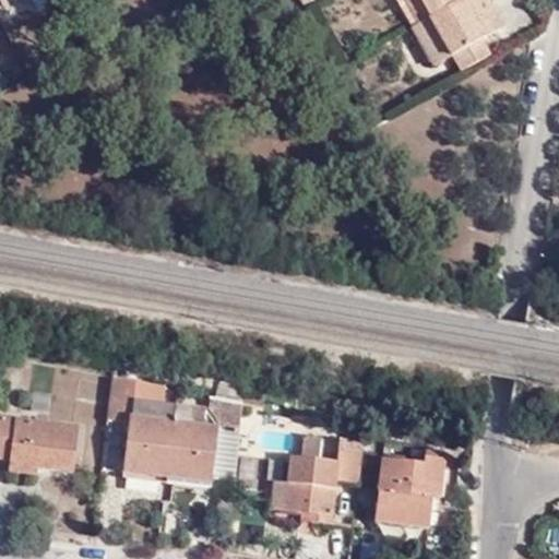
[(402,0),(416,24),(428,18),(418,0),(402,0)]
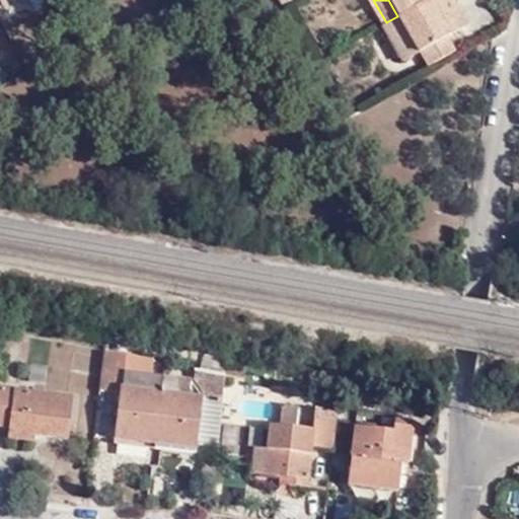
[(388,0),(397,16),(426,0),(388,0)]
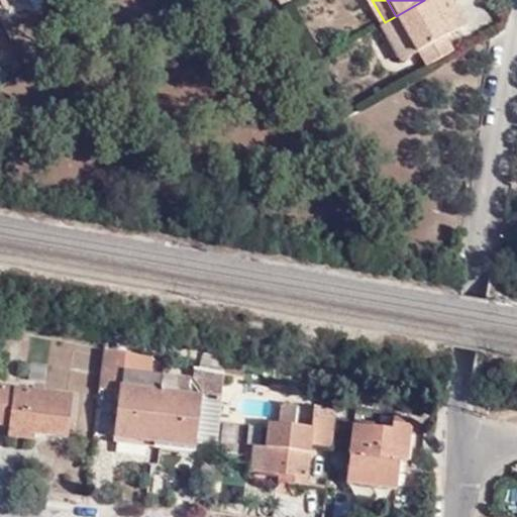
[(448,0),(424,0),(396,16),(415,48),(424,63),(449,48),(441,33),(460,22),(448,0)]
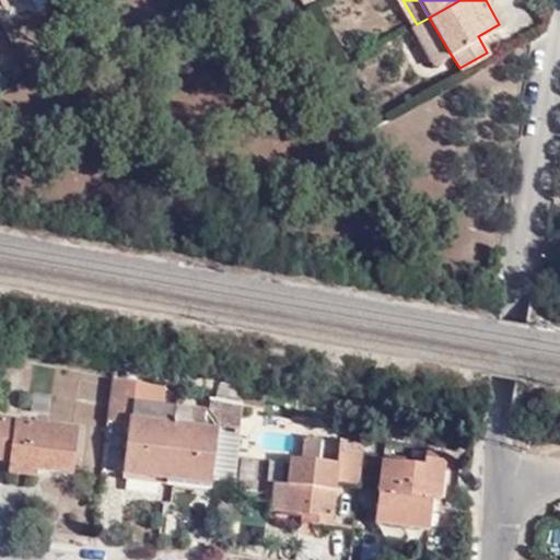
[(450,53),(429,18),(417,24),(413,25),(433,61),(450,53)]
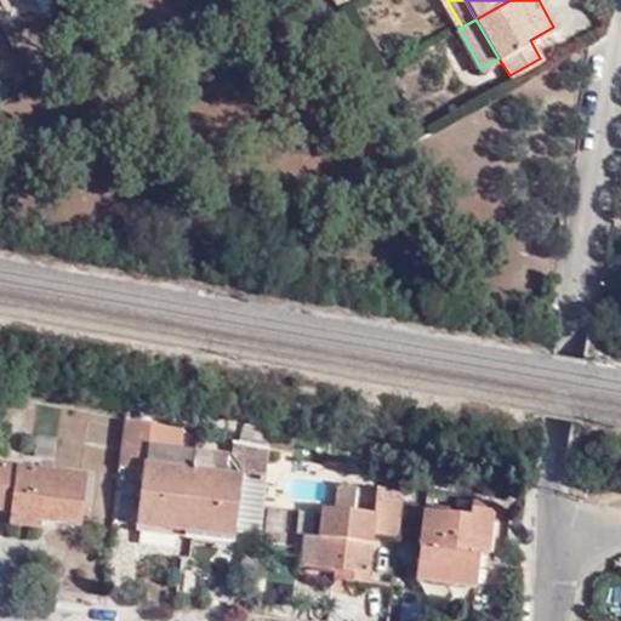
[(155,444),(158,420),(127,414),(121,466),(148,472),(141,527),(235,540),(243,476),(231,474),(192,469),(153,465),(155,444)]
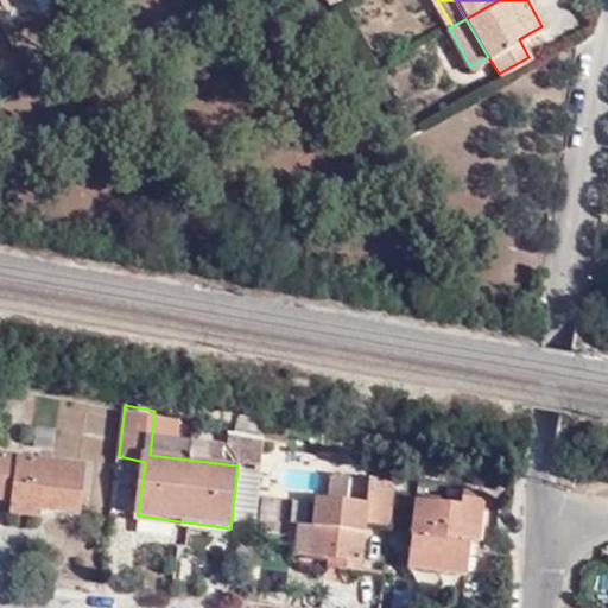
[(265,437),(236,430),(234,442),(249,445),(248,451),(263,454),(265,437)]
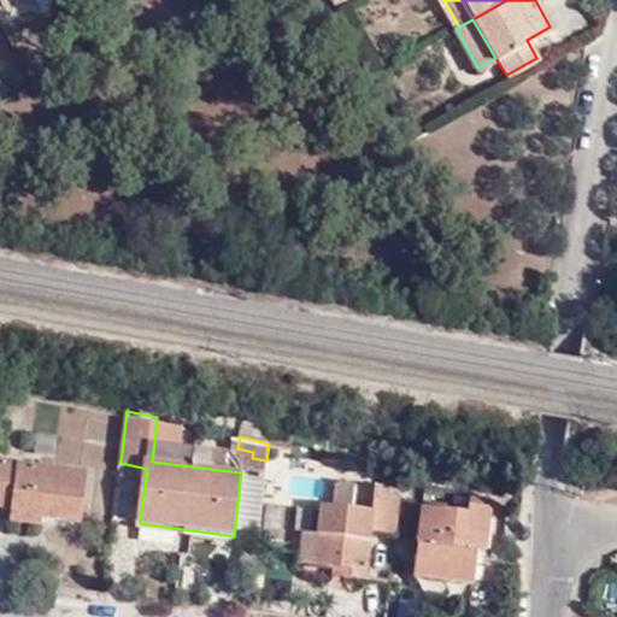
[(59,440),(41,438),(39,456),(57,458),(59,440)]
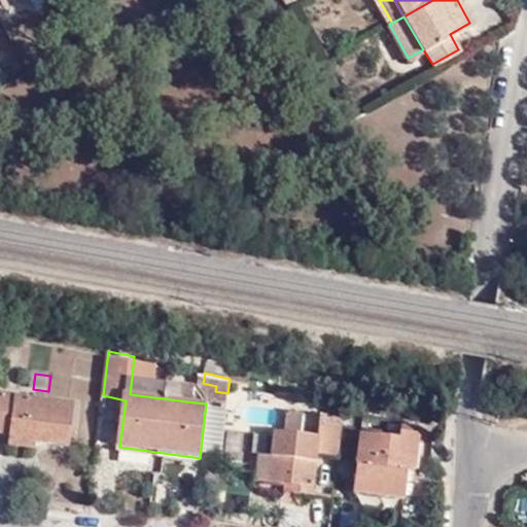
[(163,398),(164,382),(132,377),(130,394),(163,398)]
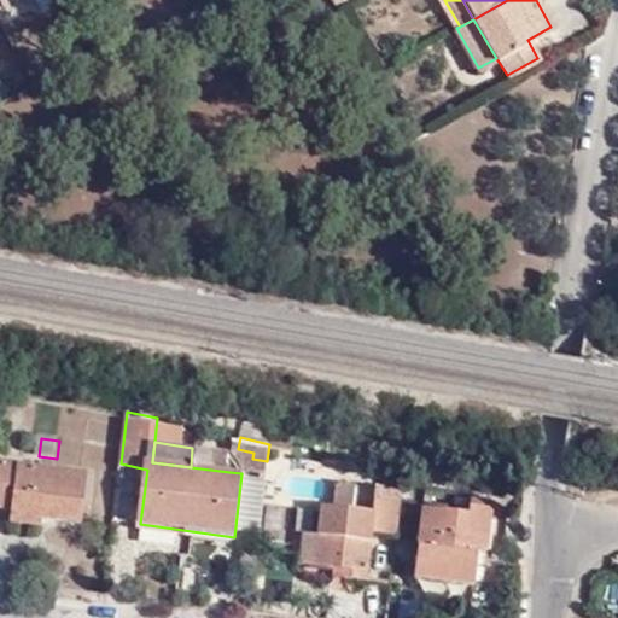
[(0,460),(0,507),(11,509),(11,513),(40,517),(40,518),(79,524),(87,473),(0,460)]
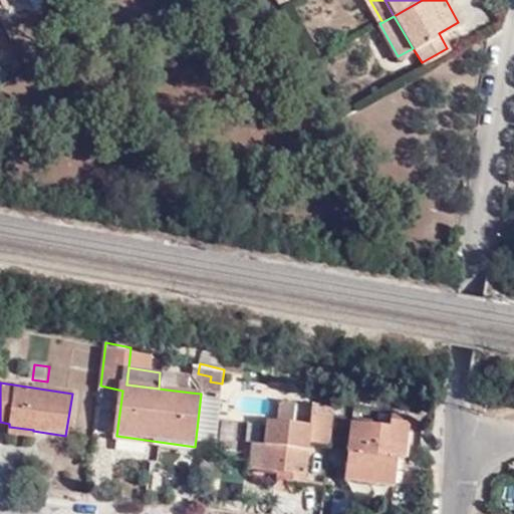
[(302,447),(325,450),(330,411),(313,409),(312,421),(304,421),(303,432),(267,429),(257,427),(252,469),(280,473),(280,480),(298,483),(302,447)]
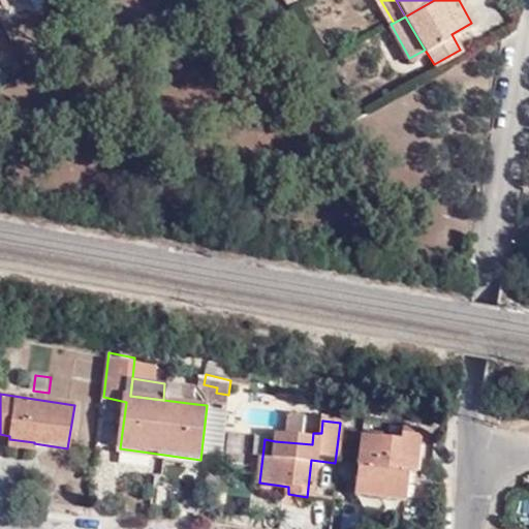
[(313,433),(277,428),(275,441),(312,444),(313,433)]
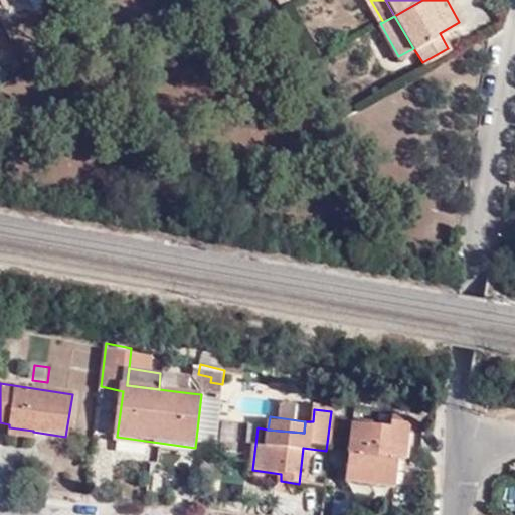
[(385,427),(351,423),(344,480),(391,485),(393,460),(407,462),(412,422),(386,419),(385,427)]
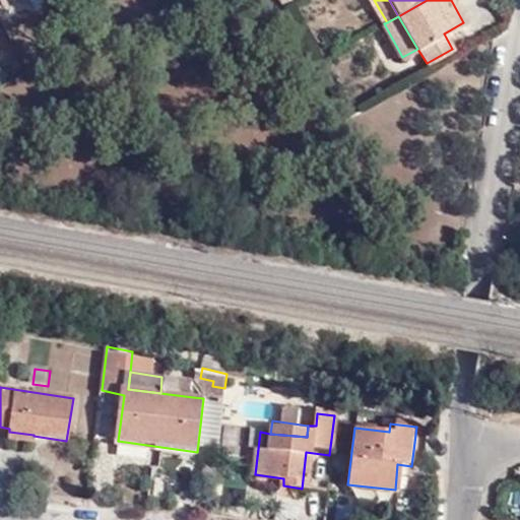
[(34,436),(34,435),(9,432),(8,441),(33,444),(34,436)]
